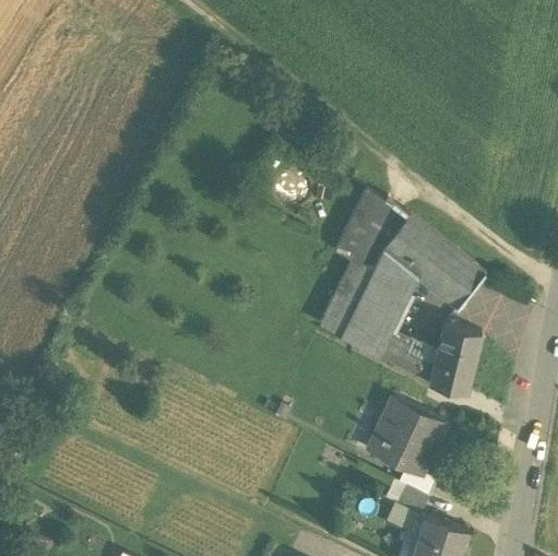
[(342,336),(374,270),(361,263),(392,203),(367,189),(335,251),(353,260),(320,327),(342,336)]
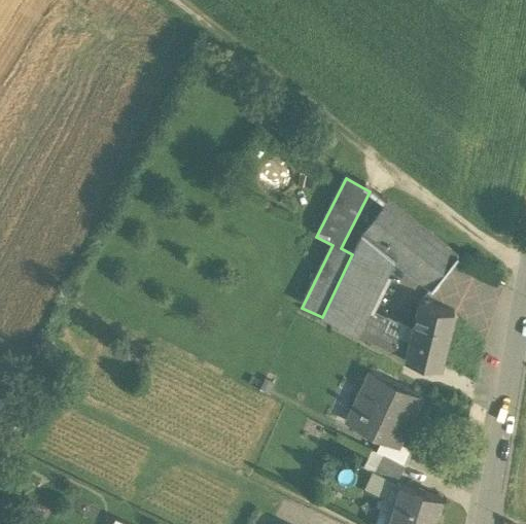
[(387,202),(361,236),(394,262),(433,291),(459,258),(387,202)]
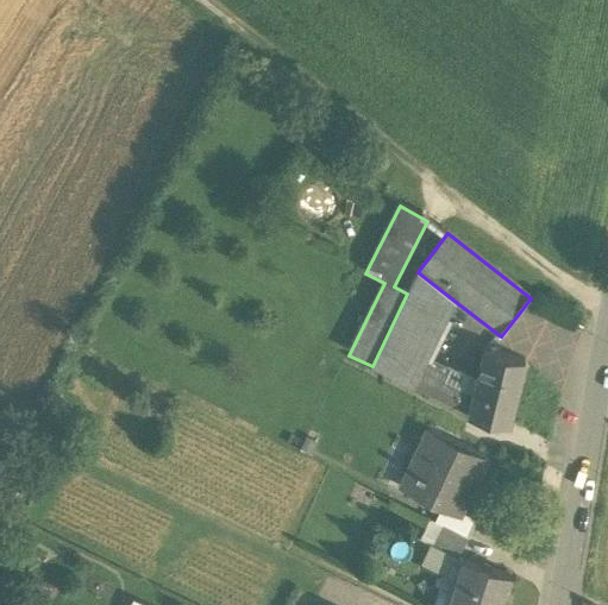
[(407,294),(373,366),(414,388),(427,361),(456,302),(418,272),(407,294)]
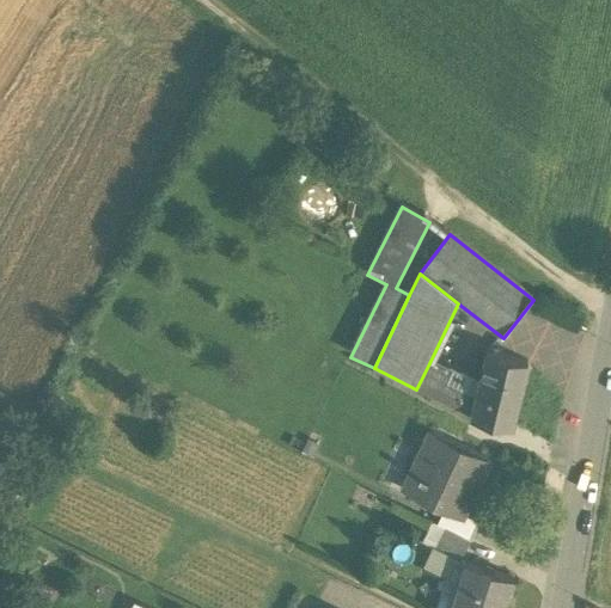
[(488,355),(480,387),(472,418),(472,419),(513,429),(529,364),(488,355)]
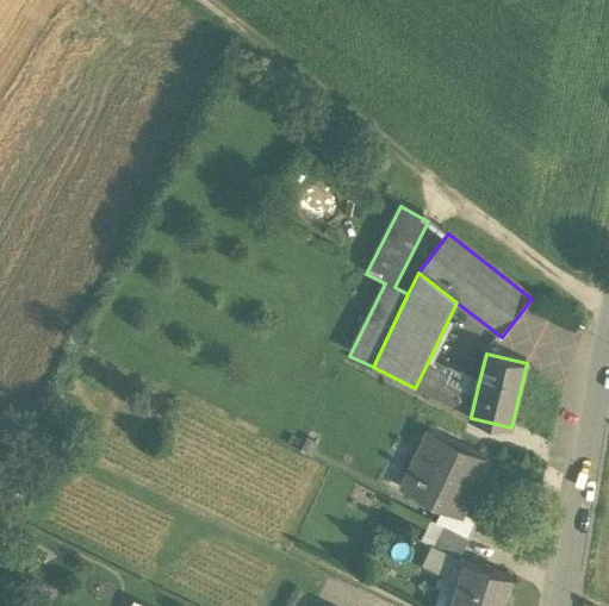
[(415,388),(471,417),(478,386),(428,362),(415,388)]
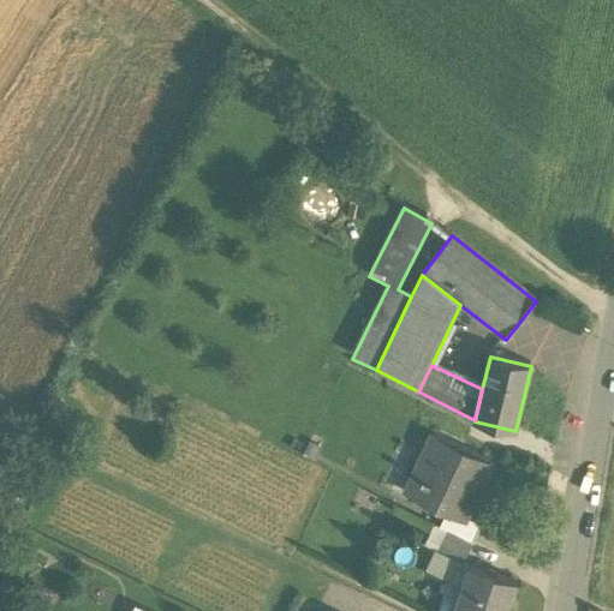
[(487,462),(431,436),(404,495),(447,515),(465,523),(468,521),(478,496),(470,492),(475,483),(477,483),(487,462)]
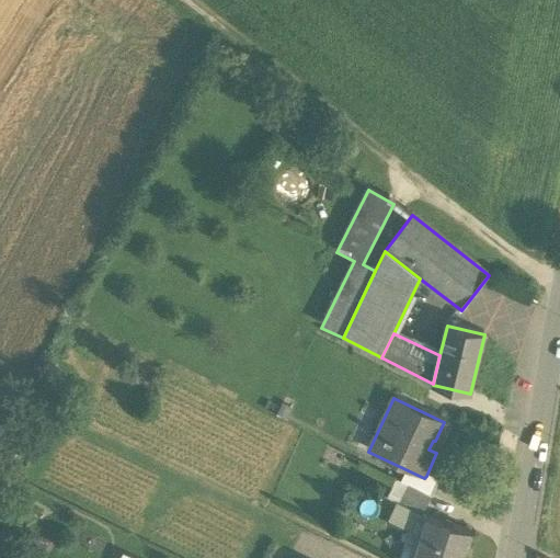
[(440,482),(426,476),(424,478),(408,470),(401,482),(410,487),(432,498),(440,482)]
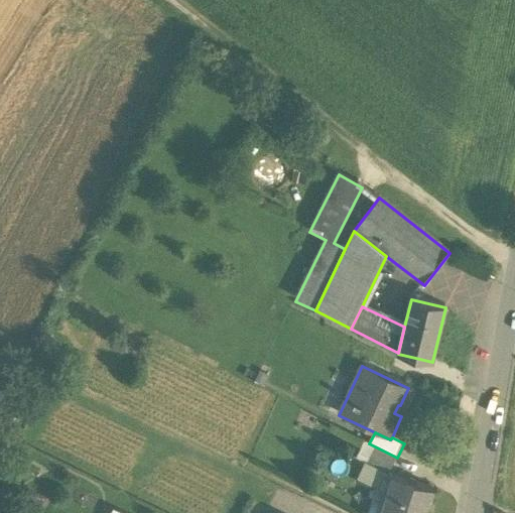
[(377,447),(369,443),(362,440),(356,455),(370,462),(377,447)]
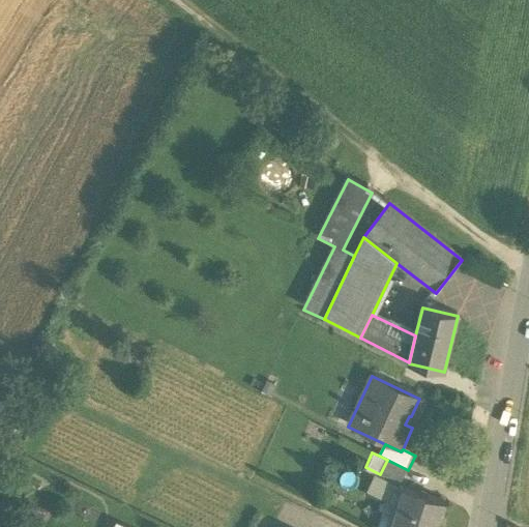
[(408,470),(387,460),(380,474),(401,484),(408,470)]
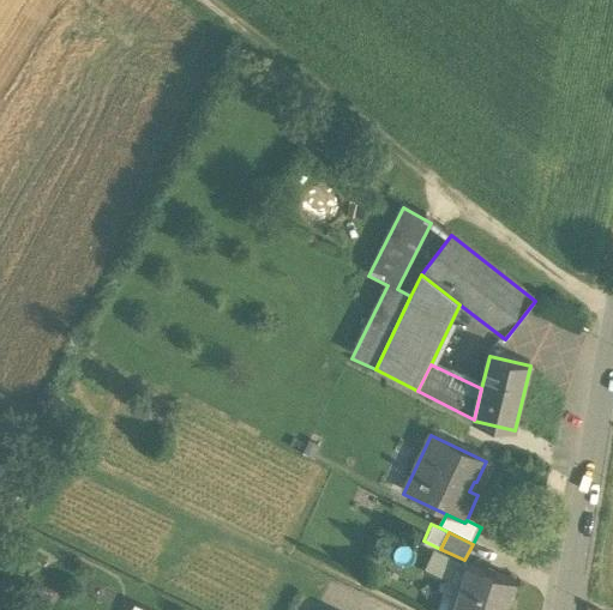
[(505,609),(515,581),(469,567),(457,604),(455,609),(505,609)]
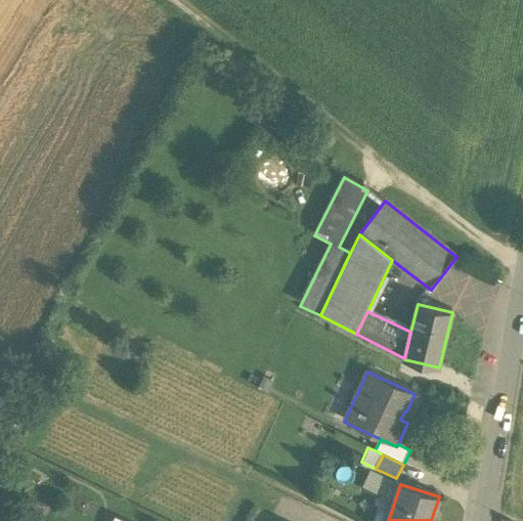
[(381,512),(377,520),(388,520),(390,516),(381,512)]
